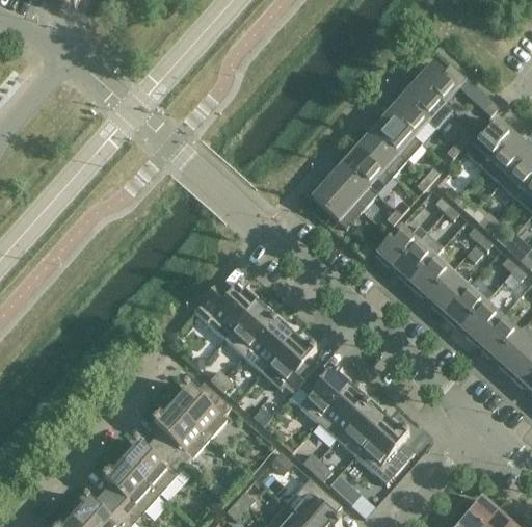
[(448,61),(442,69),(433,61),(418,79),(444,103),(466,78),(448,61)]
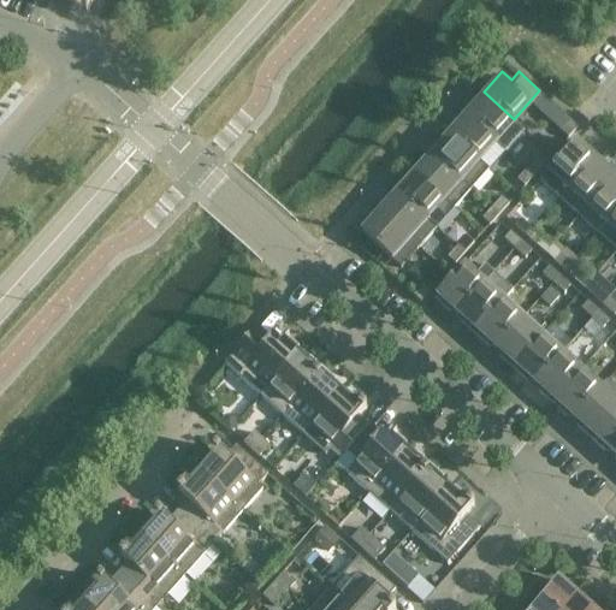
[(514,119),(484,92),(467,111),(497,138),(507,147),(523,126),(514,119)]
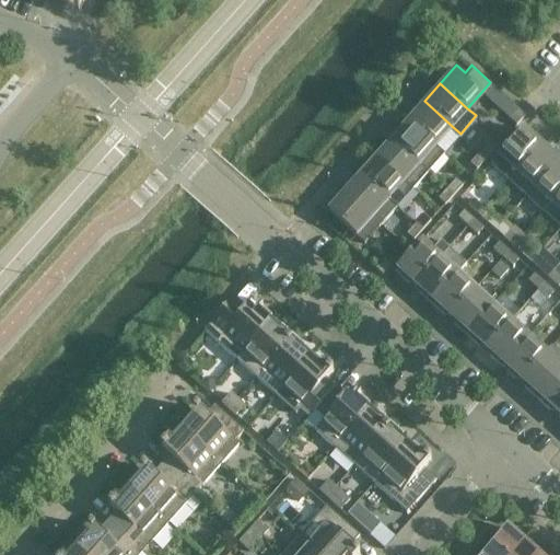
[(452,126),(424,101),(409,118),(436,143),(452,126)]
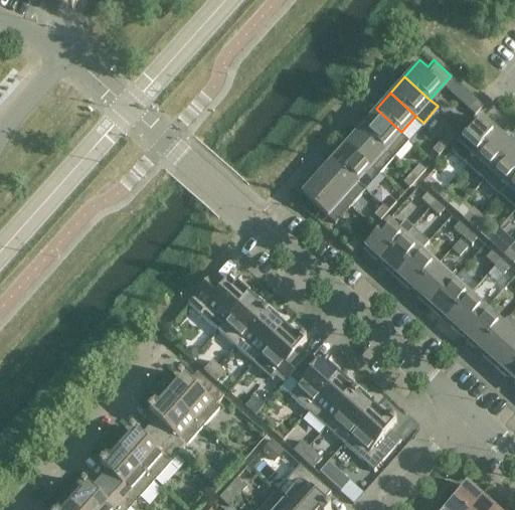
[(469,106),(475,111),(483,103),(477,98),(469,106)]
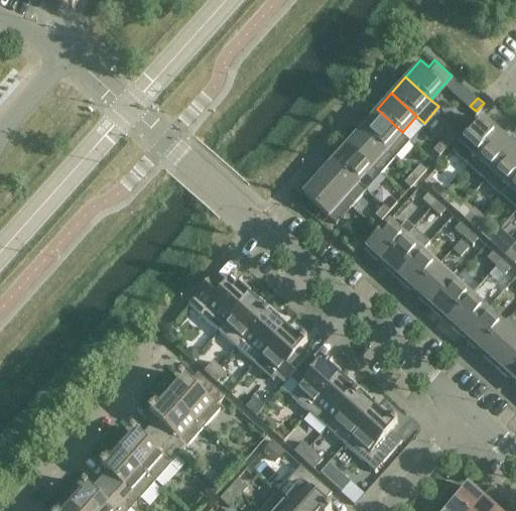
[(409,139),(377,109),(362,126),(395,155),(409,139)]
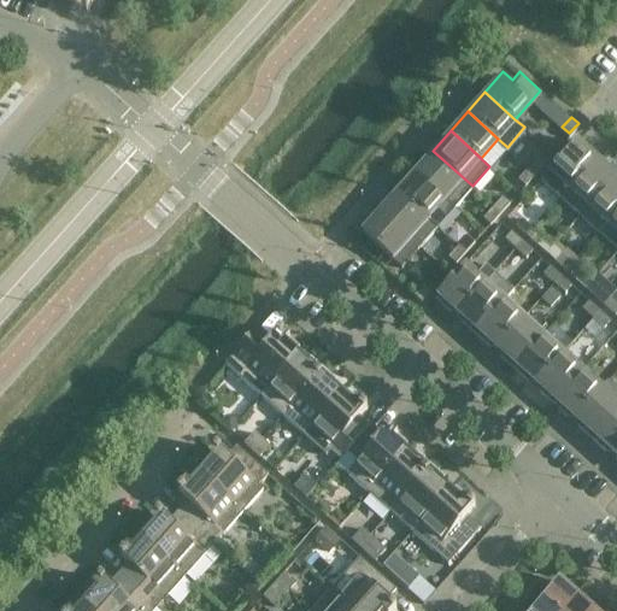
[(576,136),(540,176),(560,194),(595,154),(576,136)]
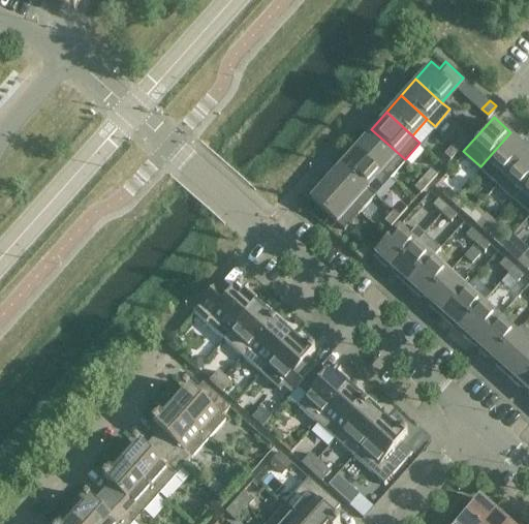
[(405,159),(371,129),(356,146),(390,176),(405,159)]
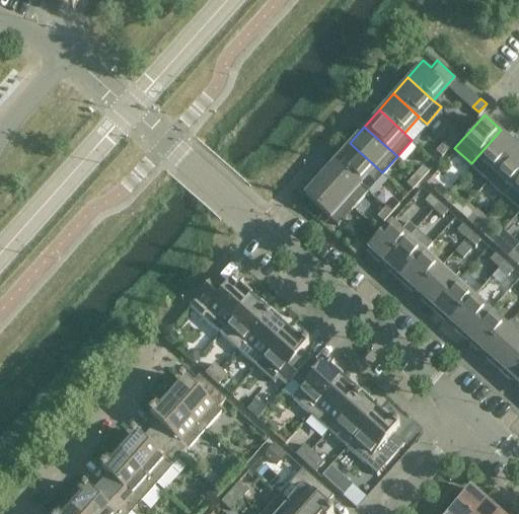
[(450,144),(457,135),(451,130),(444,139),(450,144)]
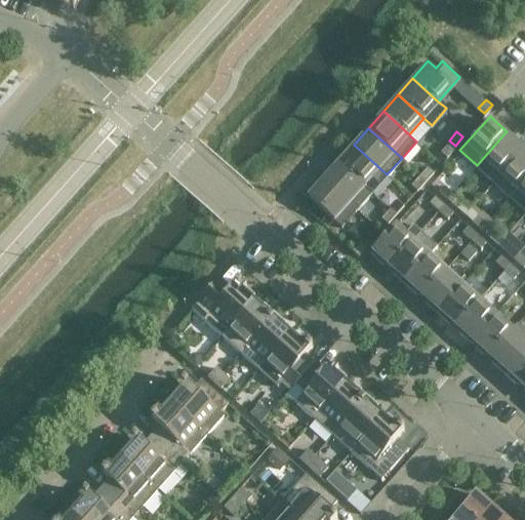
[(507,131),(477,165),(493,181),(524,147),(507,131)]
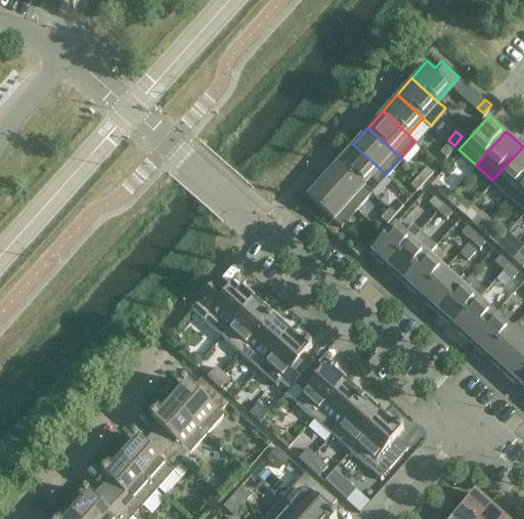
[(454,145),(448,140),(440,149),(445,155),(454,145)]
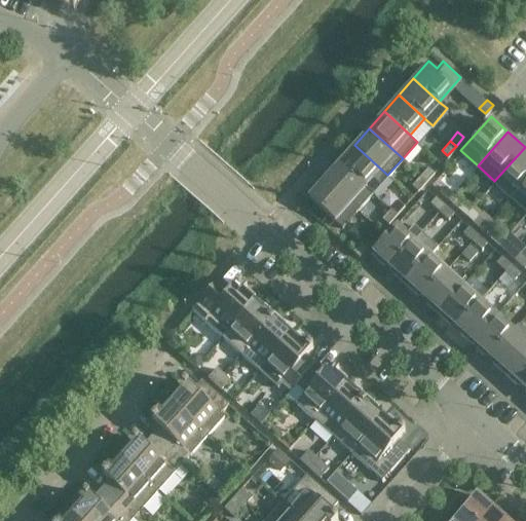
[(387,175),(354,145),(339,161),(373,191),(387,175)]
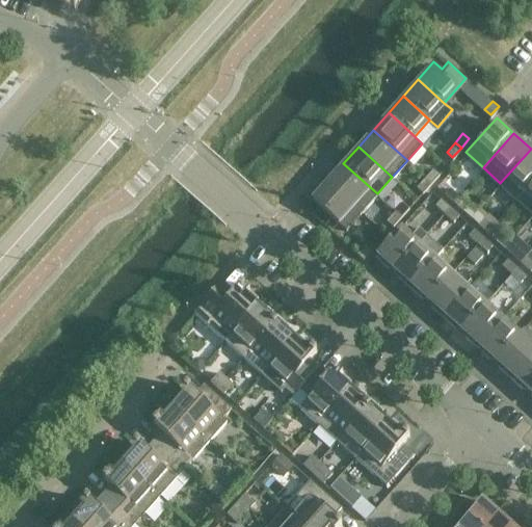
[(531,150),(531,149),(500,183),(517,198),(531,180),(531,150)]
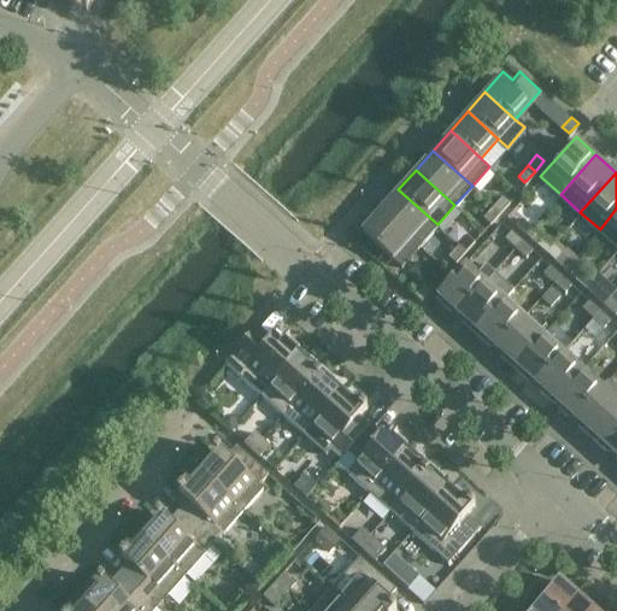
[(438,224),(398,189),(381,209),(421,244),(438,224)]
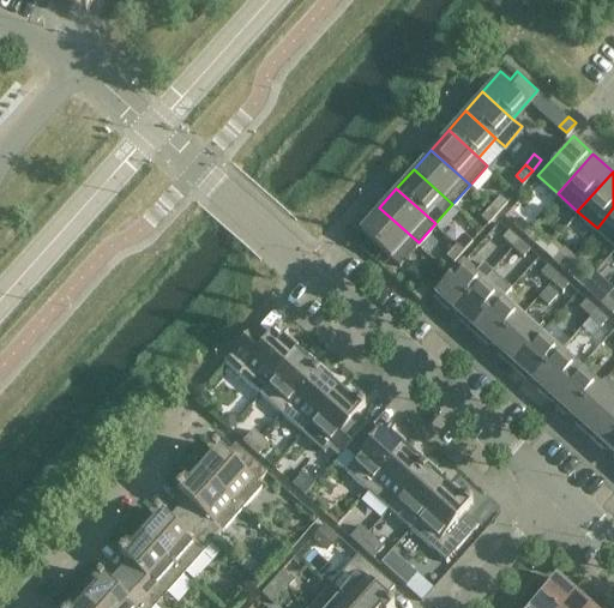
[(498,209),(506,198),(499,192),(491,203),(498,209)]
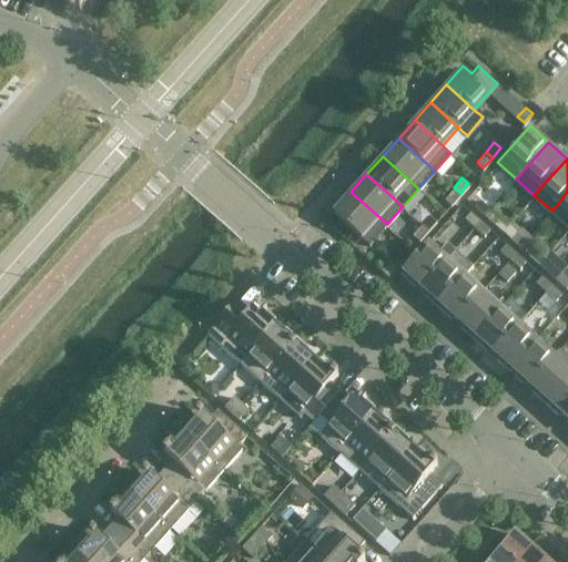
[(460,193),(454,187),(445,197),(452,203),(460,193)]
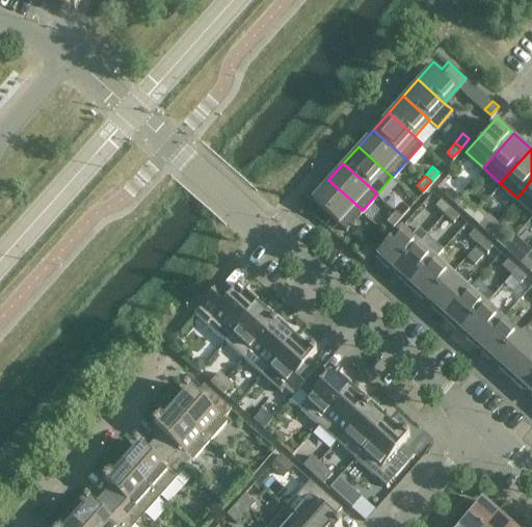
[(363,210),(328,180),(313,198),(346,228),(363,210)]
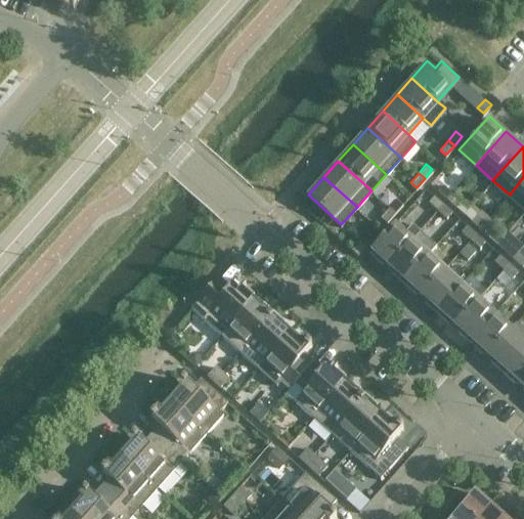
[(523,177),(510,195),(523,207),(523,177)]
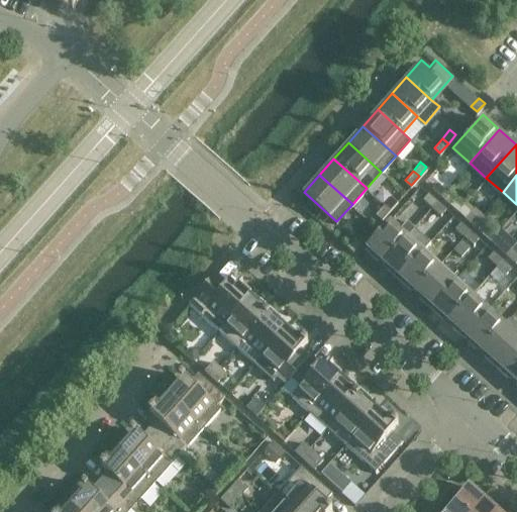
[(441,195),(446,189),(437,180),(432,186),(441,195)]
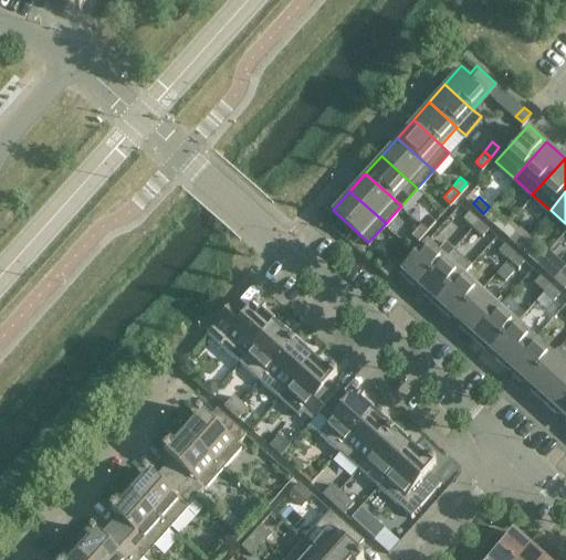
[(483,213),(492,221),(499,214),(489,207),(483,213)]
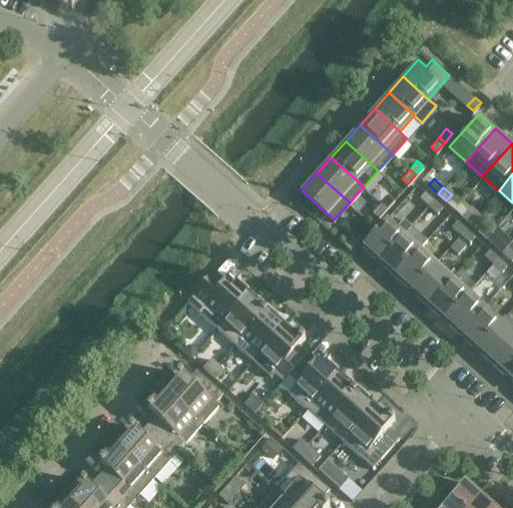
[(429,203),(434,197),(425,189),(419,195),(429,203)]
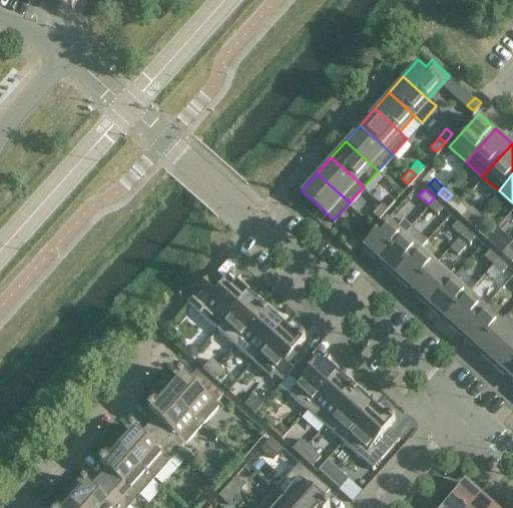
[(387,206),(394,197),(388,192),(381,201),(387,206)]
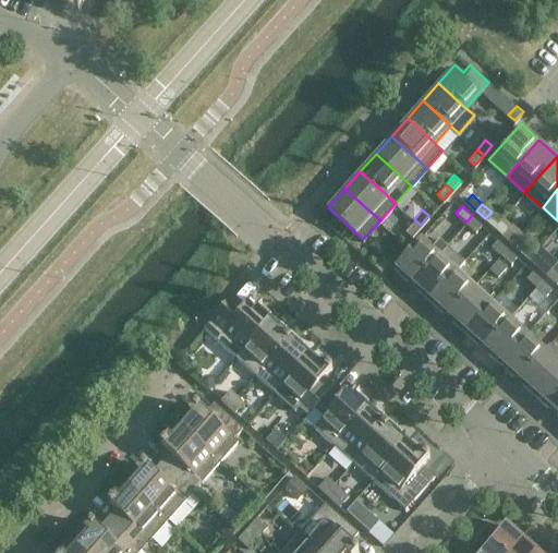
[(475,229),(481,223),(472,215),(466,221),(475,229)]
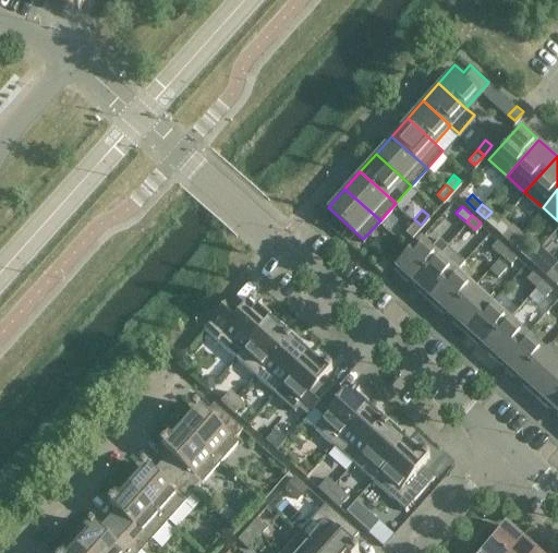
[(421,225),(414,219),(405,229),(412,235),(421,225)]
